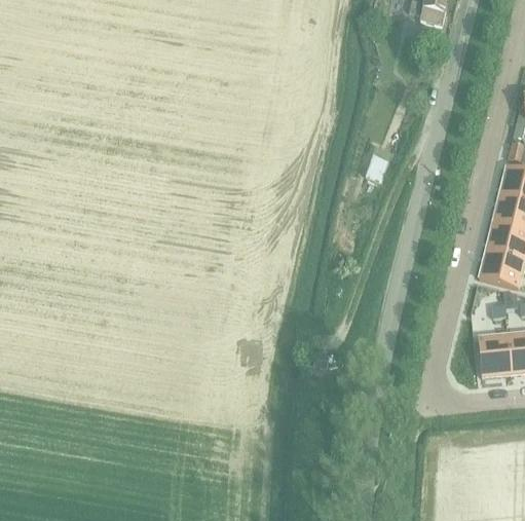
[(423,0),(423,2),(415,0),(411,0),(408,11),(420,14),(419,20),(441,25),(446,0),(423,0)]
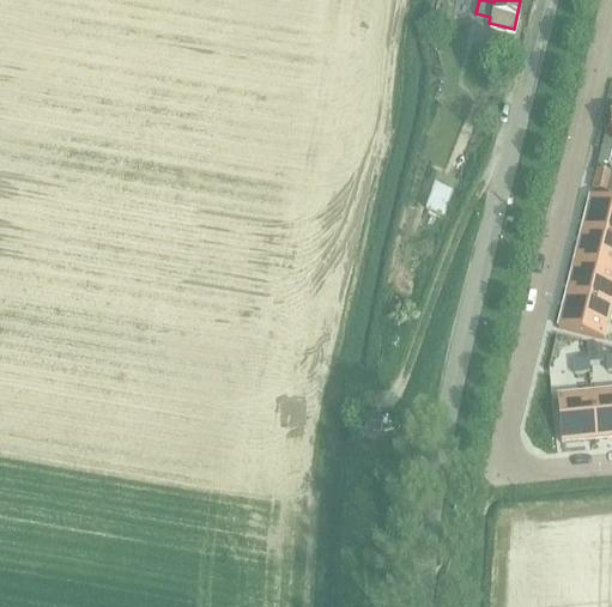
[(594,164),(589,184),(605,189),(610,169),(611,168),(605,167),(594,164)]
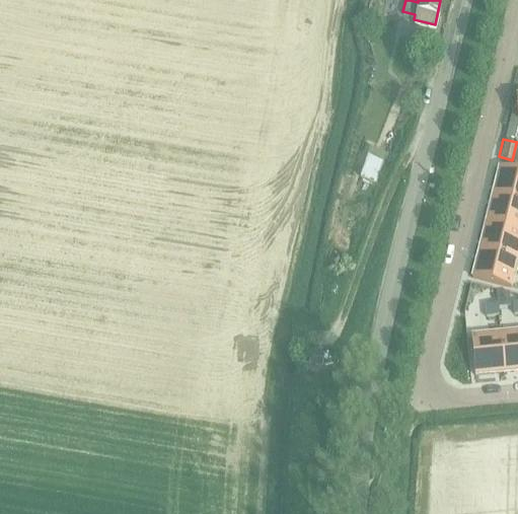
[(369,146),(359,173),(374,179),(383,157),(382,157),(384,152),(369,146)]
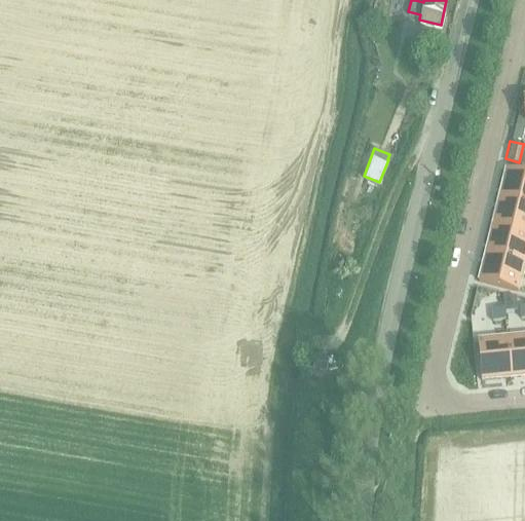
[(524,168),(504,163),(497,191),(524,197),(524,168)]
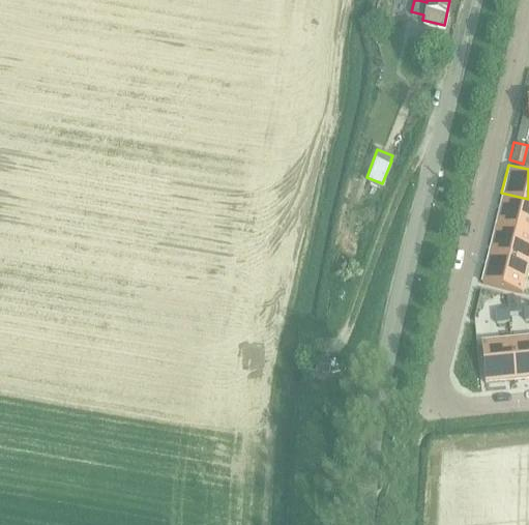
[(528,199),(501,193),(494,222),(528,229),(528,199)]
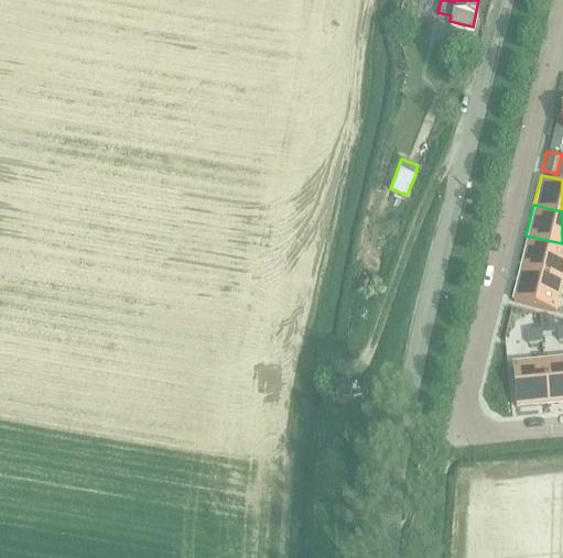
[(562,243),(526,236),(520,264),(562,275),(562,270),(562,243)]
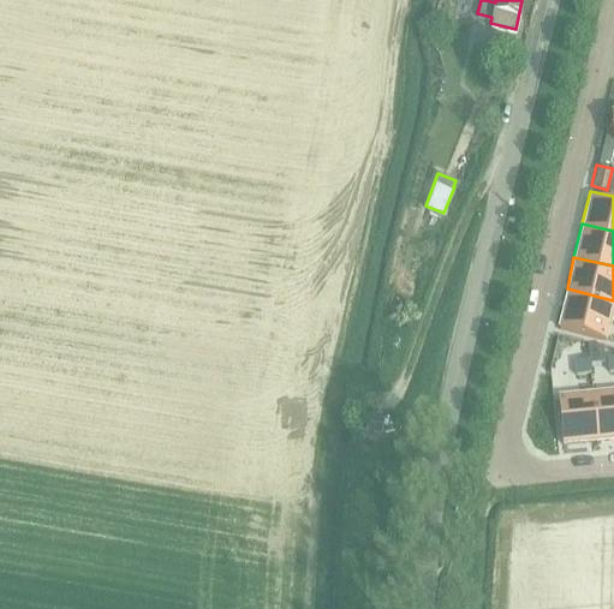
[(567,288),(559,321),(604,333),(613,300),(567,288)]
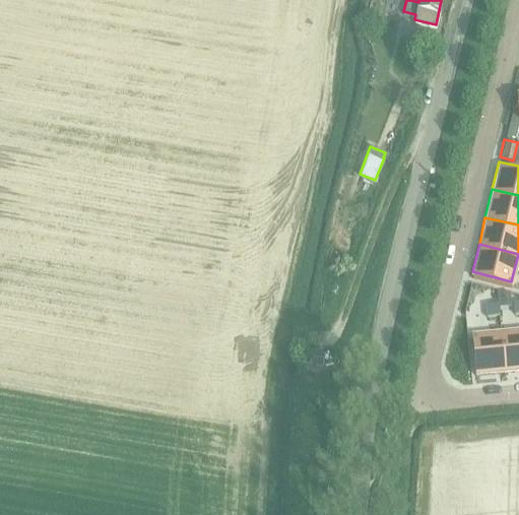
[(499,310),(490,310),(491,321),(500,320),(499,310)]
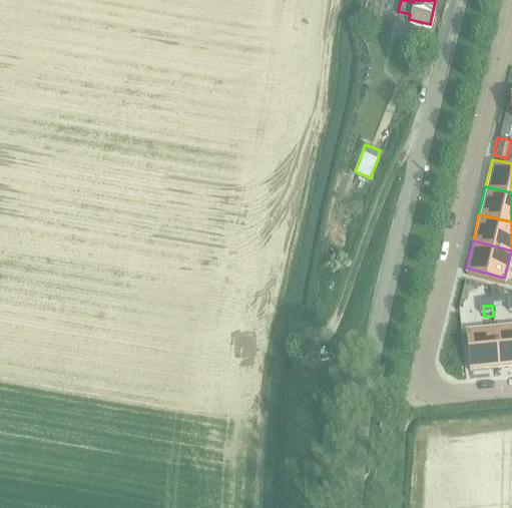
[(511,322),(494,324),(498,363),(511,361),(511,322)]
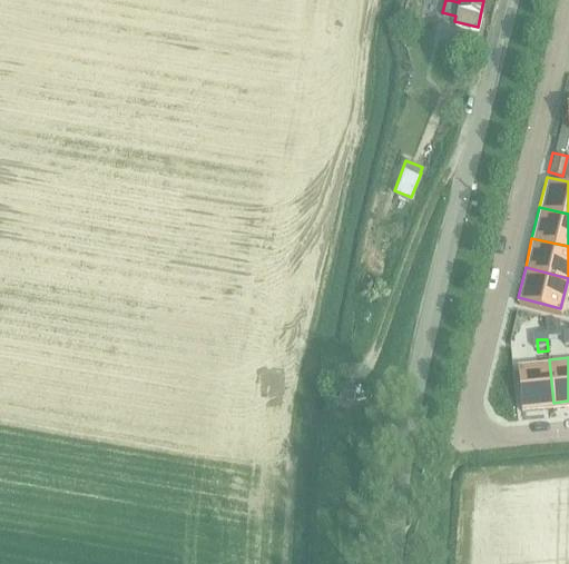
[(549,359),(518,363),(521,406),(553,403),(549,359)]
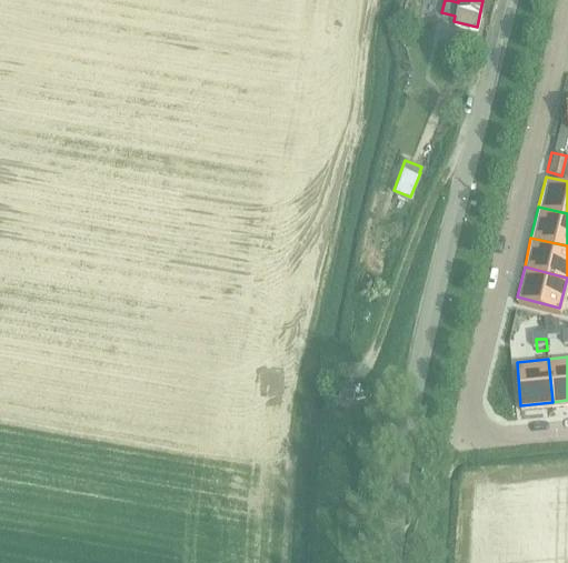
[(338,384),(337,395),(351,396),(354,386),(354,382),(338,380),(338,384)]
